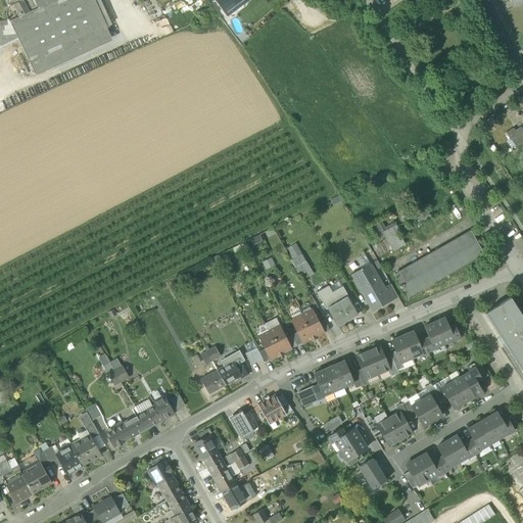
[(9,20),(10,21),(29,12),(21,0),(12,0),(14,3),(10,6),(9,6),(7,9),(7,10),(7,14),(7,15),(9,20)]
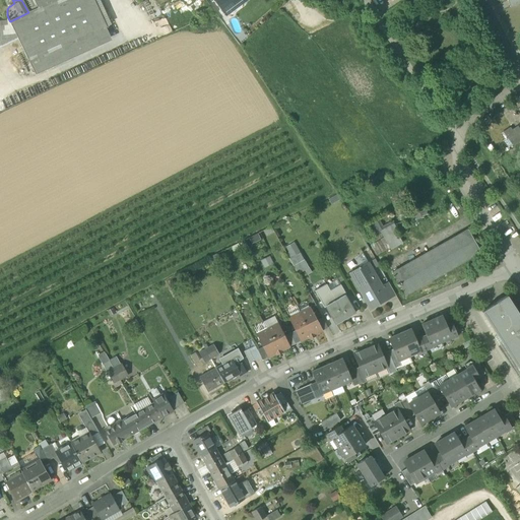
[(28,12),(10,21),(18,39),(29,61),(36,75),(59,64),(53,51),(106,27),(93,0),(45,0),(47,4),(38,8),(28,12)]
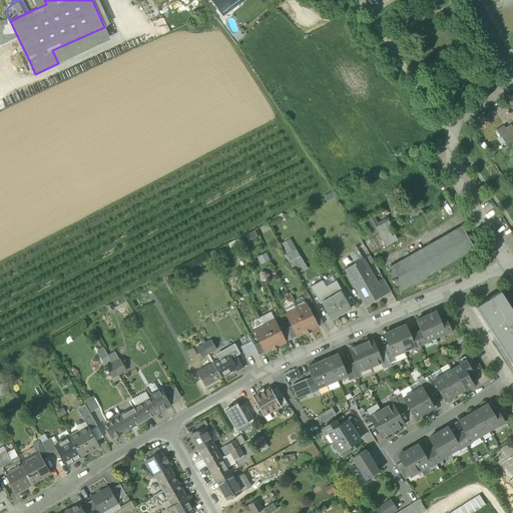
[(21,0),(28,12),(37,8),(33,0),(21,0)]
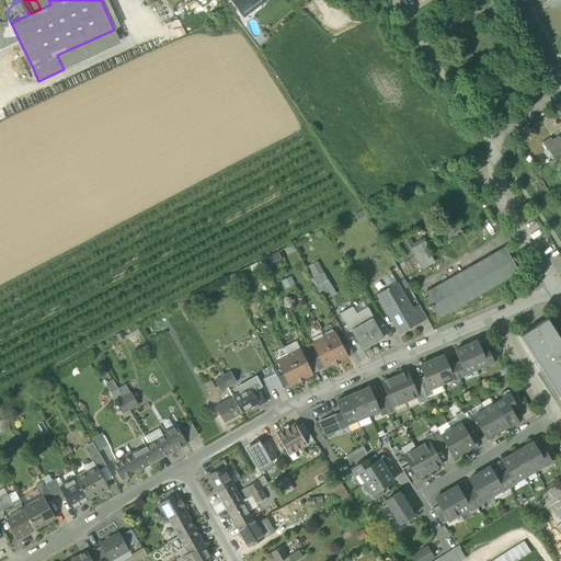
[(101,0),(114,30),(121,26),(107,0),(101,0)]
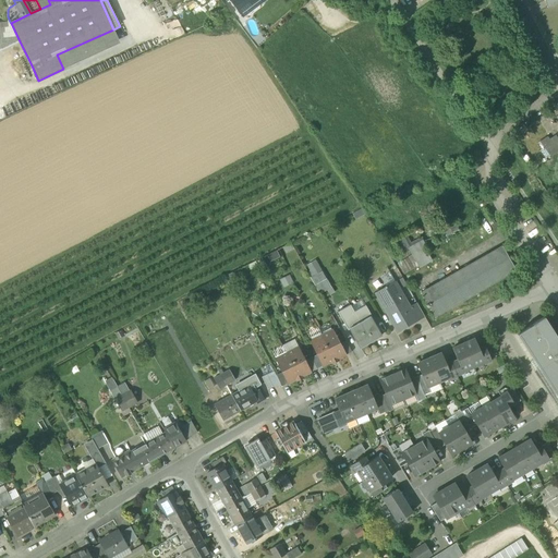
[(239,10),(240,13),(256,0),(257,0),(261,3),(264,0),(230,0),(231,0),(239,10)]
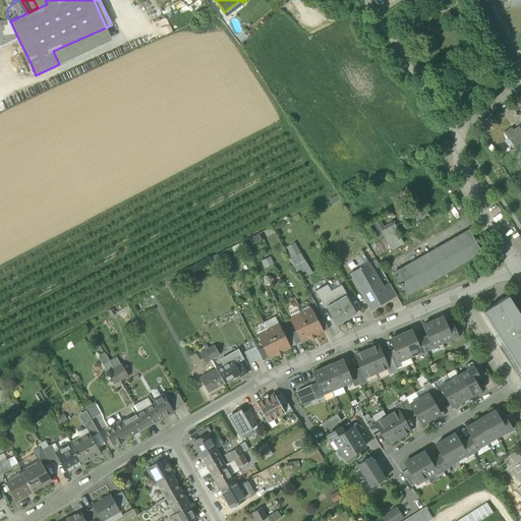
[(226,16),(243,3),(240,0),(239,0),(224,12),(223,9),(222,10),(226,16)]
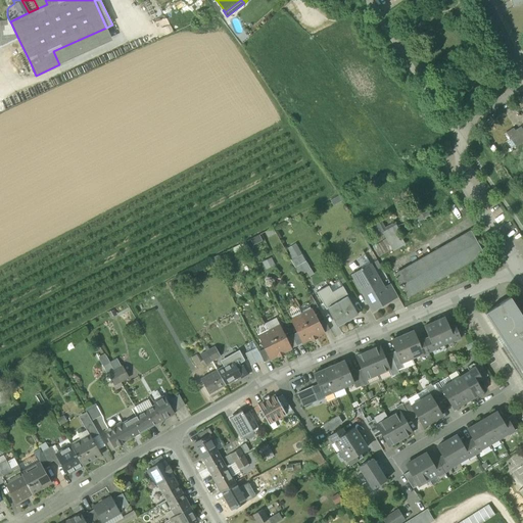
[(201,14),(203,18),(216,13),(212,9),(201,14)]
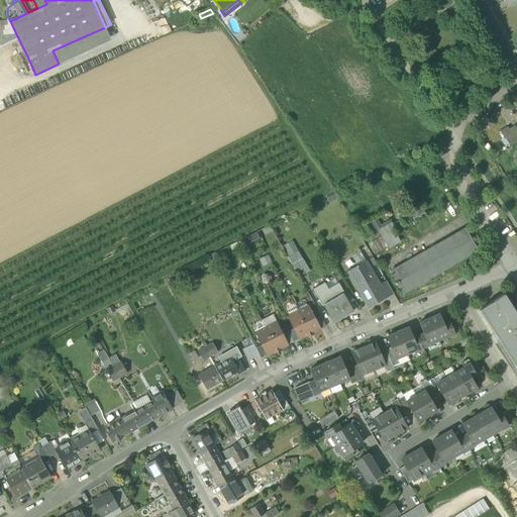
[(0,46),(18,38),(10,21),(9,20),(0,21),(0,46)]
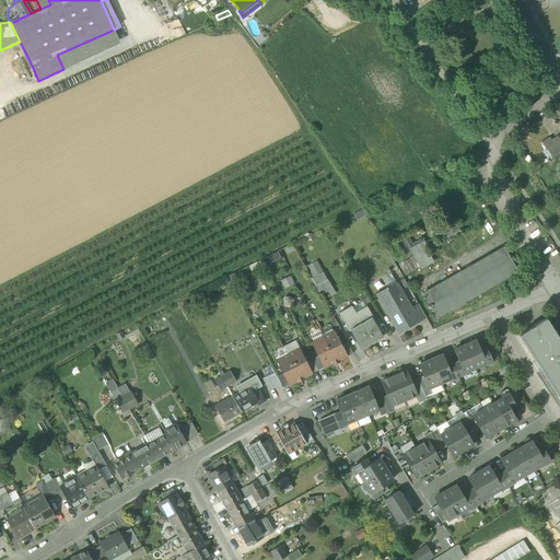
[(57,55),(63,69),(120,43),(114,30),(57,55)]
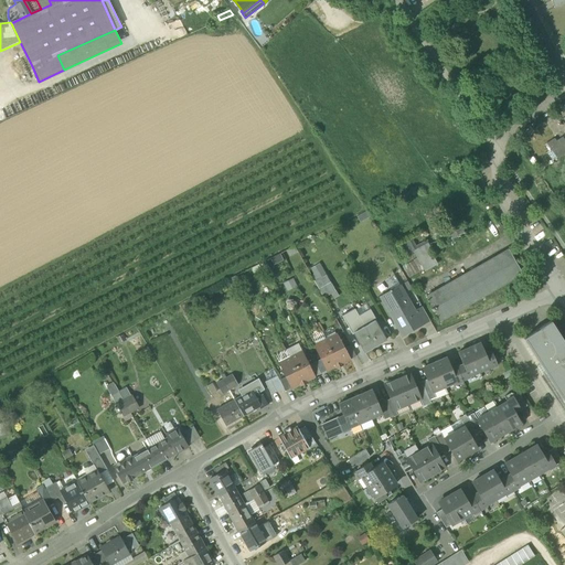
[(541,117),(532,124),(536,129),(545,123),(541,117)]
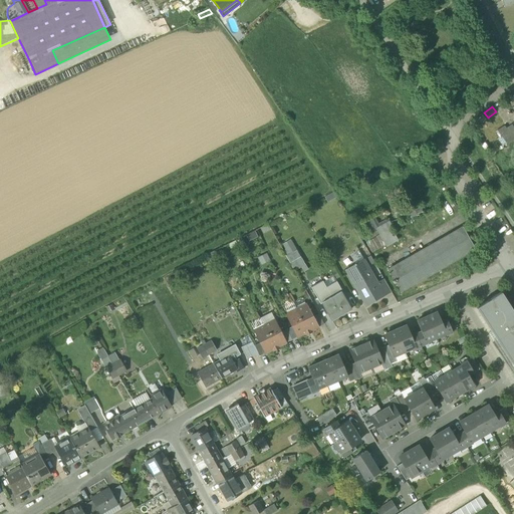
[(504,157),(509,152),(506,148),(500,152),(504,157)]
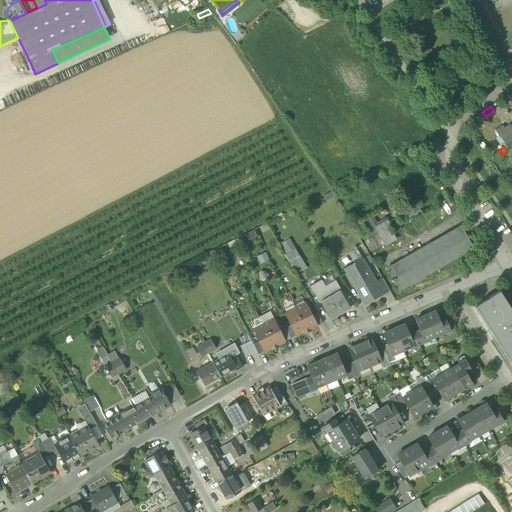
[(395,239),(385,218),(375,222),(372,216),(362,220),(369,237),(364,240),(369,251),(395,239)]
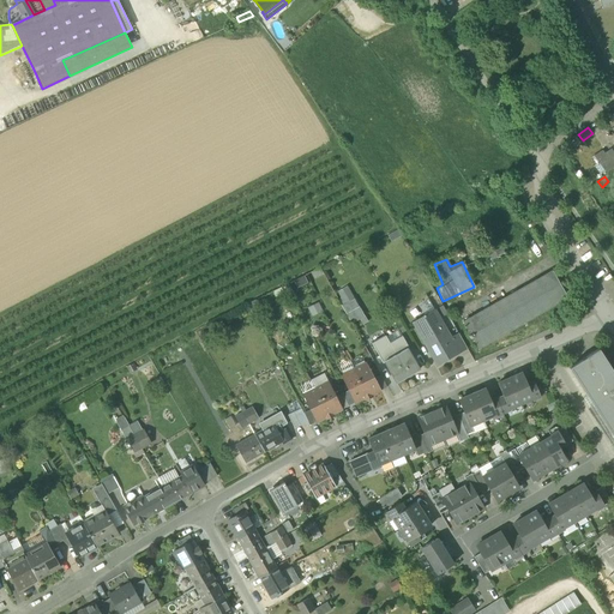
[(320,268),(311,272),(314,280),(324,275),(320,268)]
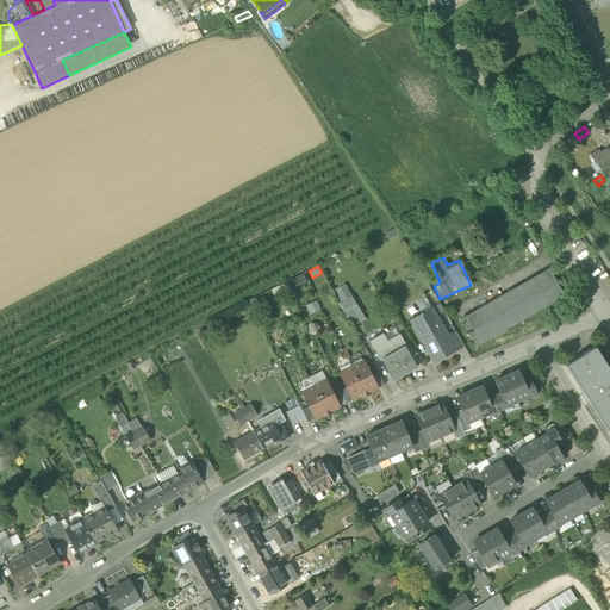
[(470,335),(475,347),(564,296),(549,269),(460,321),(467,332),(466,334),(467,336),(470,335)]
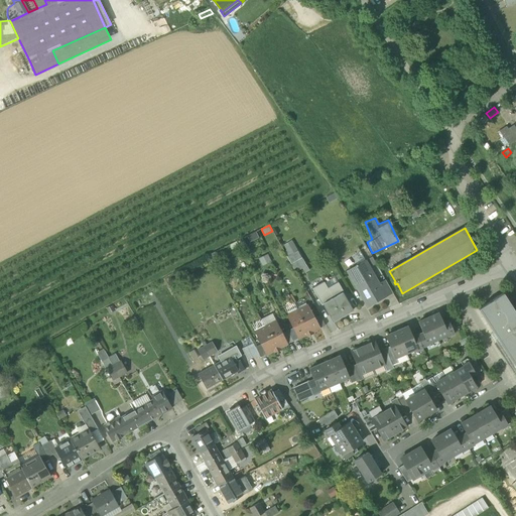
[(256,232),(246,236),(250,243),(259,238),(256,232)]
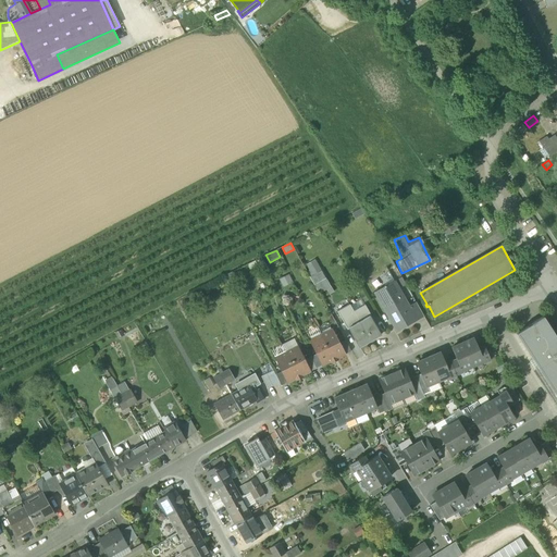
[(307,272),(310,277),(321,271),(314,260),(306,264),(309,270),(307,272)]
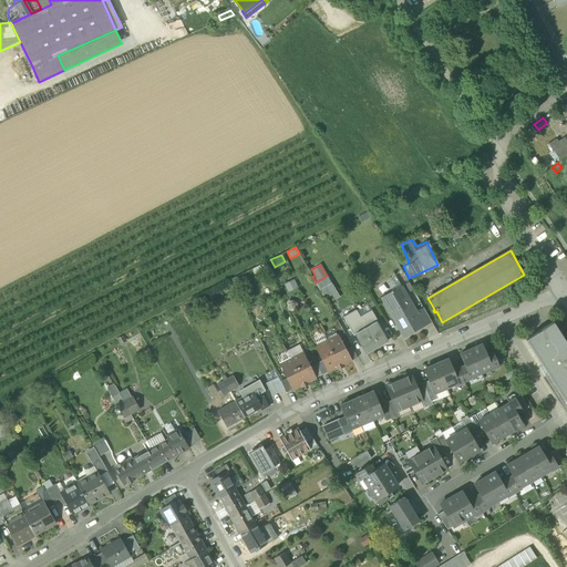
[(316,282),(326,299),(337,292),(327,276),(316,282)]
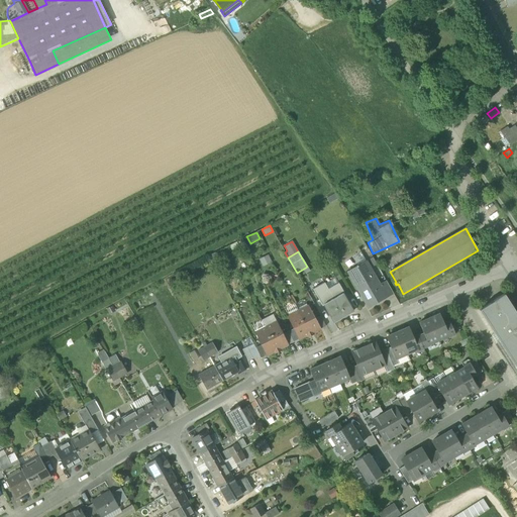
[(219,253),(211,257),(215,267),(224,263),(219,253)]
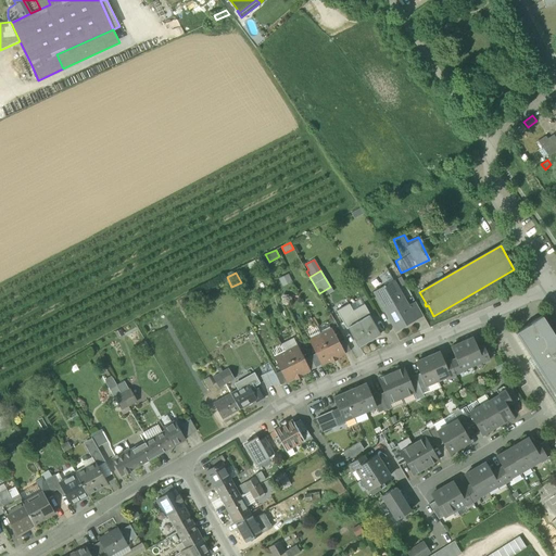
[(288,274),(279,278),(282,287),(292,282),(288,274)]
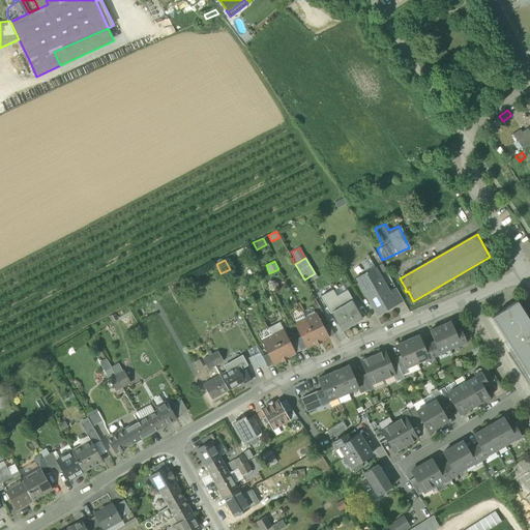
[(389,293),(376,268),(357,278),(378,315),(396,304),(389,293)]
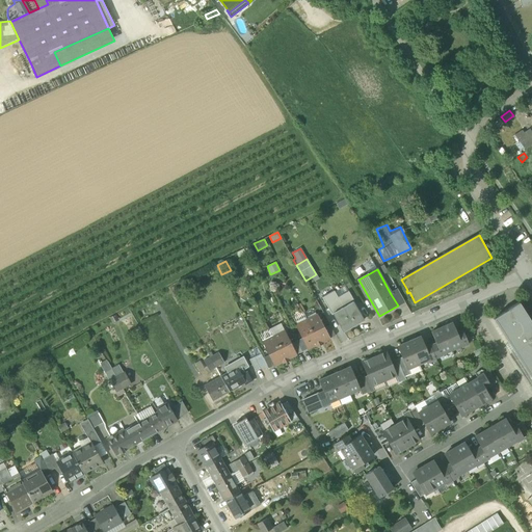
[(194,281),(186,285),(191,295),(200,291),(194,281)]
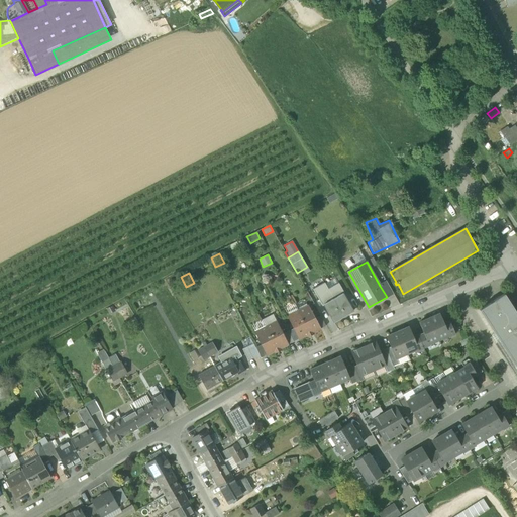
[(328,289),(338,283),(335,278),(325,284),(328,289)]
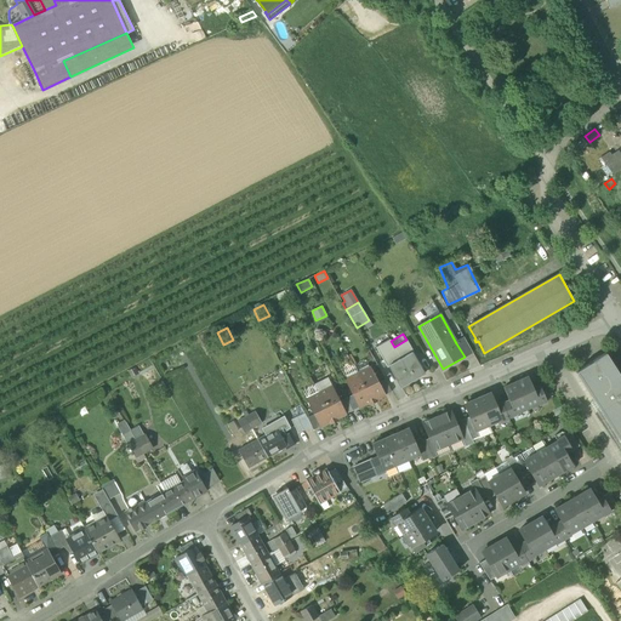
[(456,343),(465,357),(472,352),(465,339),(456,343)]
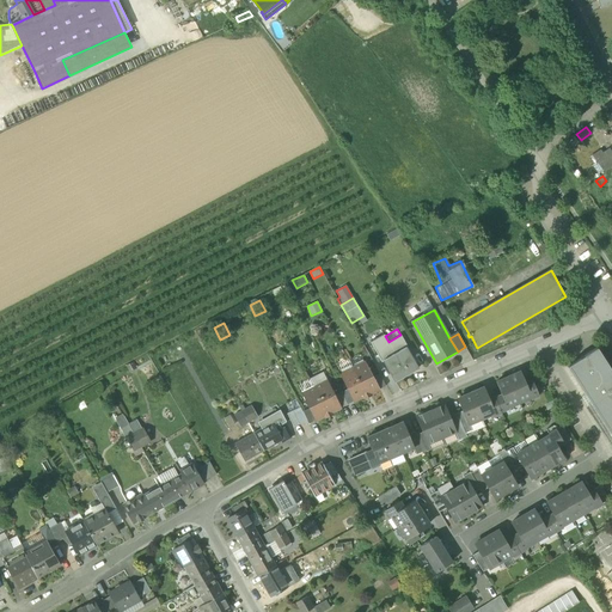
[(381,362),(384,361),(383,360),(407,347),(407,348),(408,348),(401,335),(389,342),(385,336),(384,335),(371,342),(381,362)]
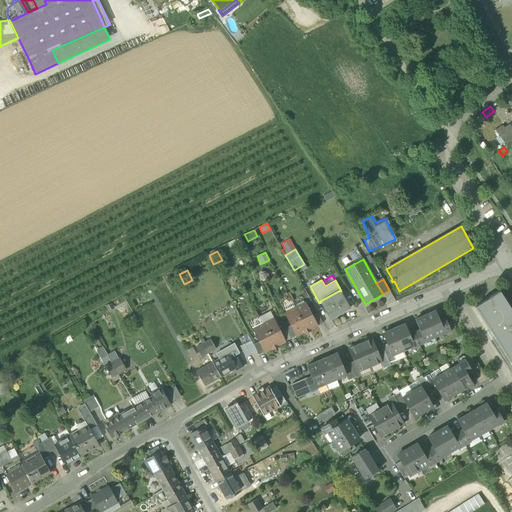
[(340,291),(340,290),(320,301),(321,302),(330,319),(350,308),(340,291)]
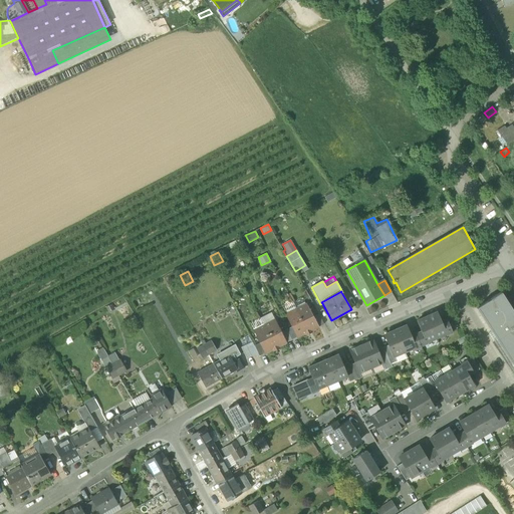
[(513,366),(513,311),(501,292),(476,308),(513,366)]
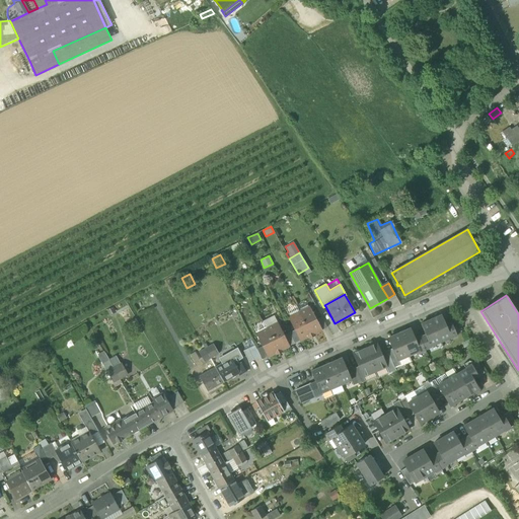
[(296,305),(299,311),(308,307),(305,301),(296,305)]
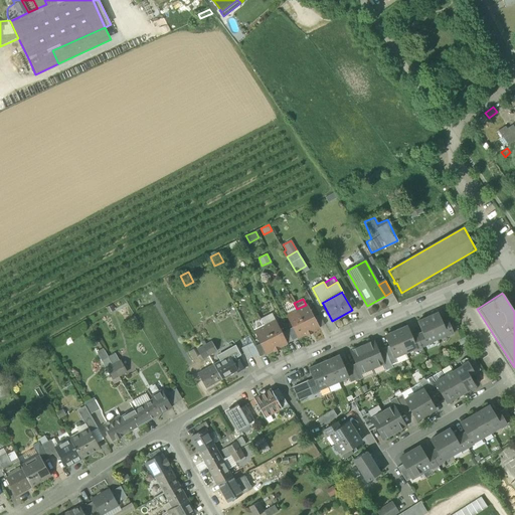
[(297,309),(294,303),(294,302),(284,307),(287,314),(297,309)]
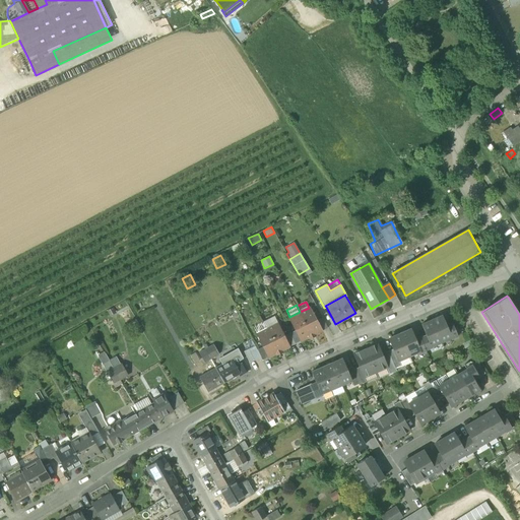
[(309,308),(300,312),(312,336),(323,330),(317,321),(310,307),(309,308)]
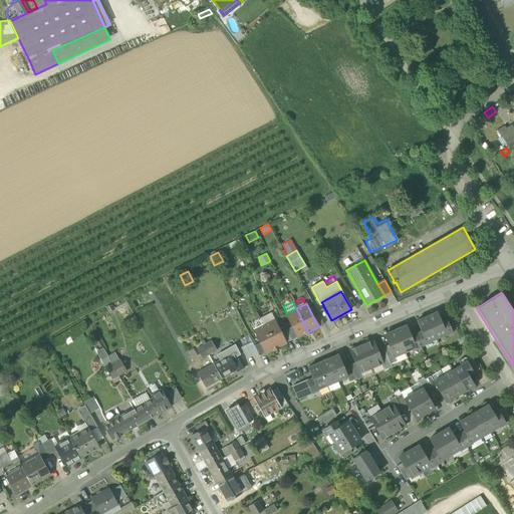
[(297,337),(308,332),(296,308),(286,313),(285,314),(292,327),(297,337)]
